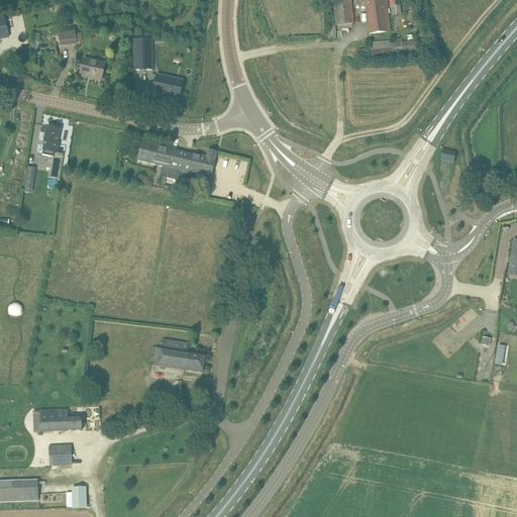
[(365,0),(365,1),(366,1),(369,34),(389,32),(387,7),(401,5),(400,0),(365,0)]
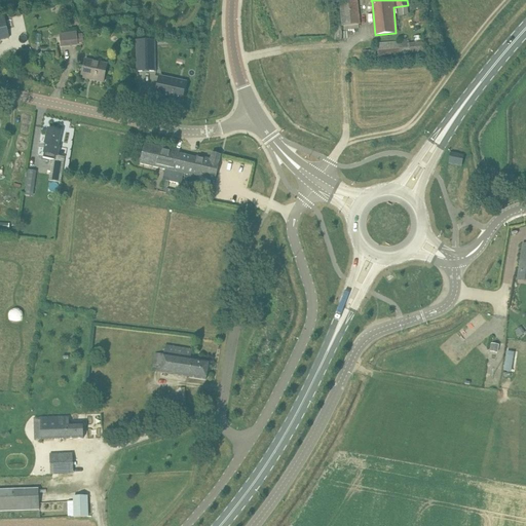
[(358,1),(340,3),(342,27),(360,25),(358,1)]
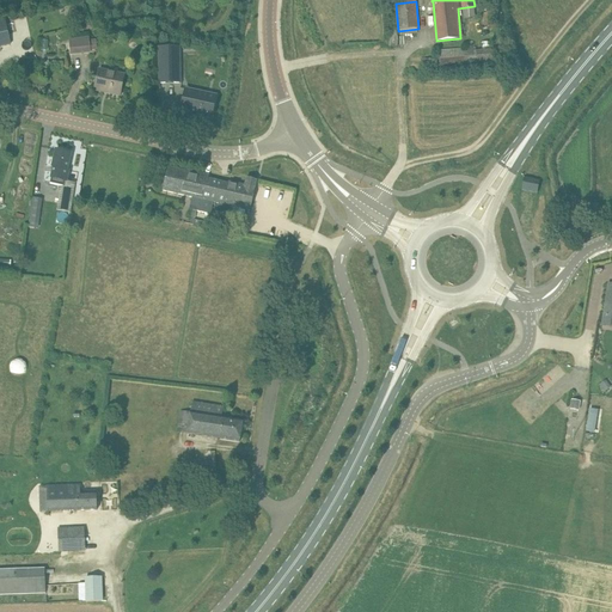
[(494,12),(481,13),(483,28),(496,25),(494,12)]
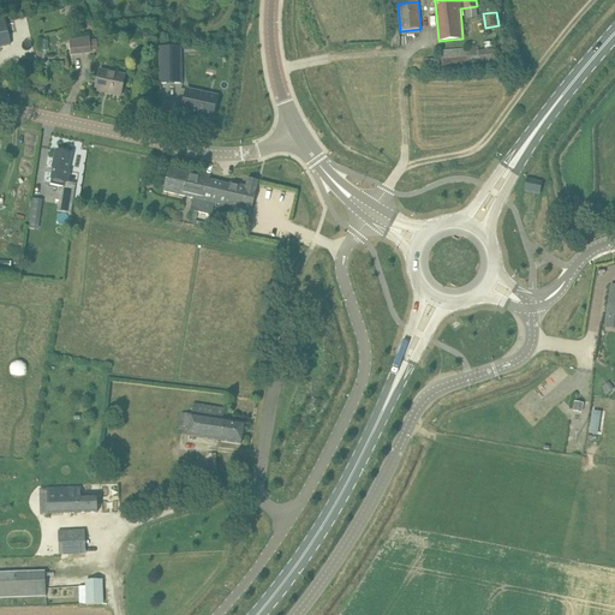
[(0,47),(10,45),(5,22),(4,16),(0,16),(0,47)]
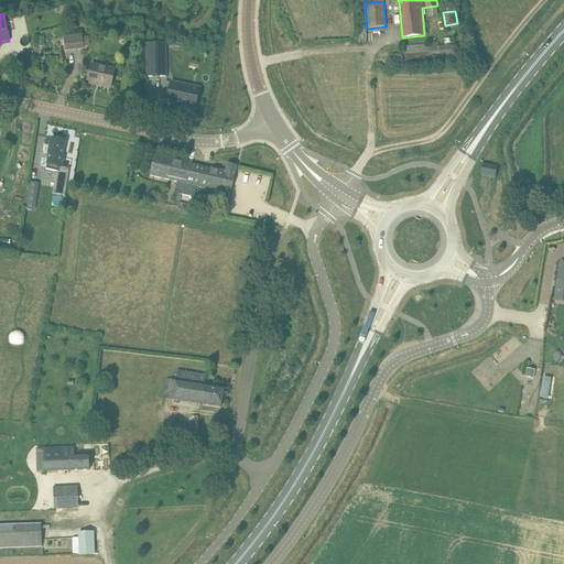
[(83,47),(90,46),(89,36),(83,38),(82,34),(63,36),(64,51),(83,49),(83,47)]
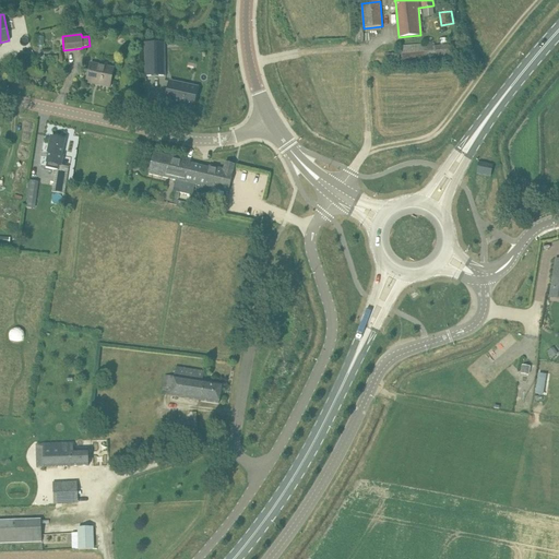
[(155,43),(145,43),(146,76),(165,75),(164,44),(164,43),(155,43)]
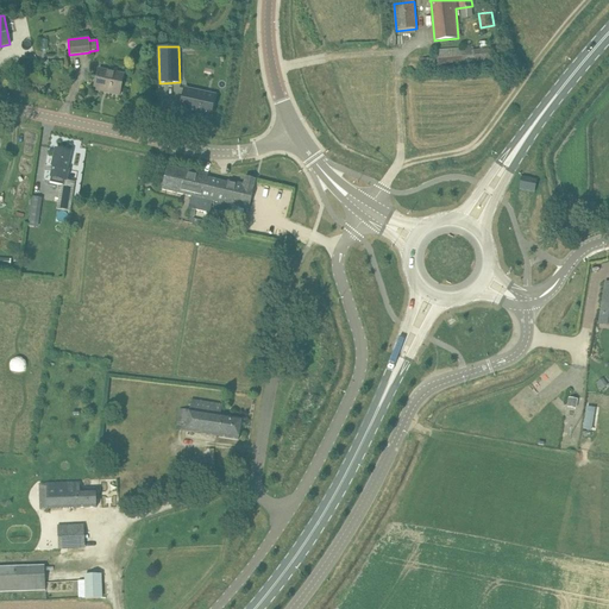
[(490,48),(472,50),(472,46),(437,50),(438,66),(473,62),(475,67),(491,66),(490,48)]
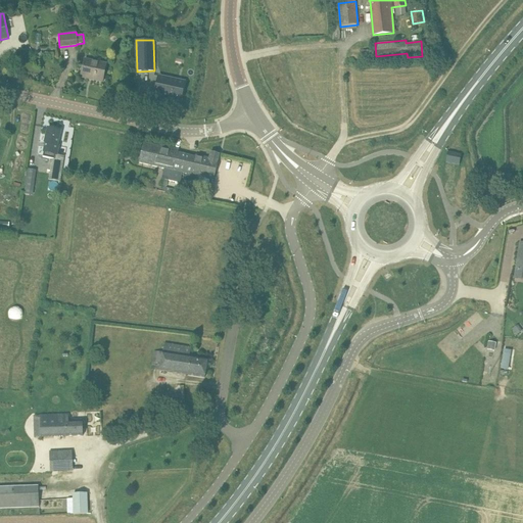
[(374,63),(373,50),(364,51),(365,63),(374,63)]
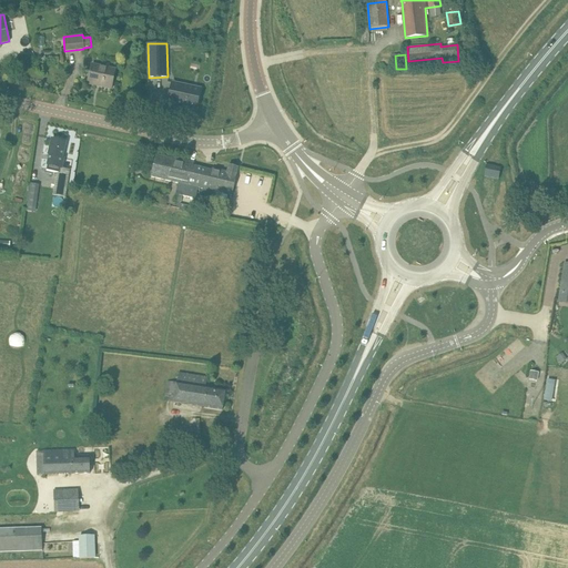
[(112,89),(114,78),(115,70),(92,64),(88,83),(112,89)]
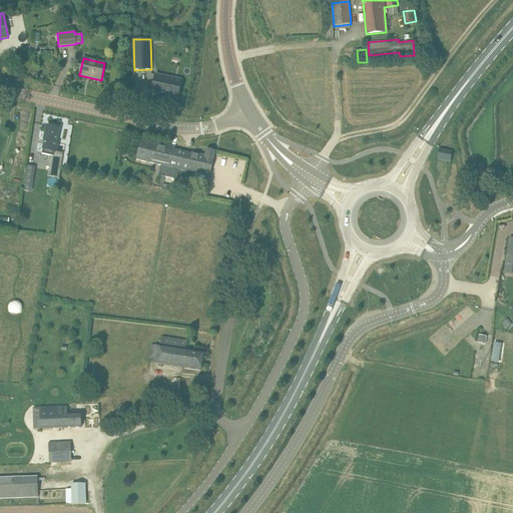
[(156,73),(153,91),(178,96),(182,78),(156,73)]
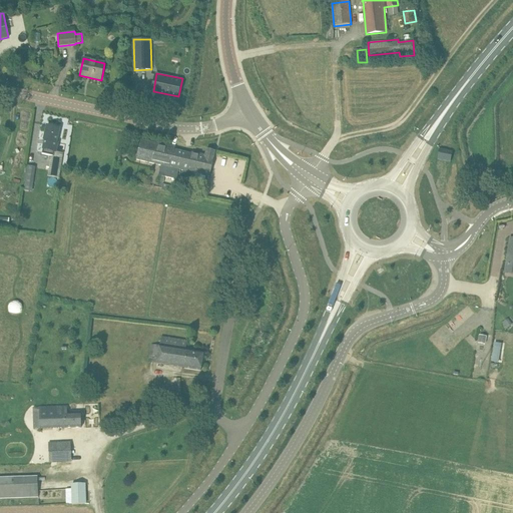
[(46,140),(43,154),(52,156),(49,176),(59,178),(63,153),(54,151),(59,128),(47,125),(44,140),(46,140)]
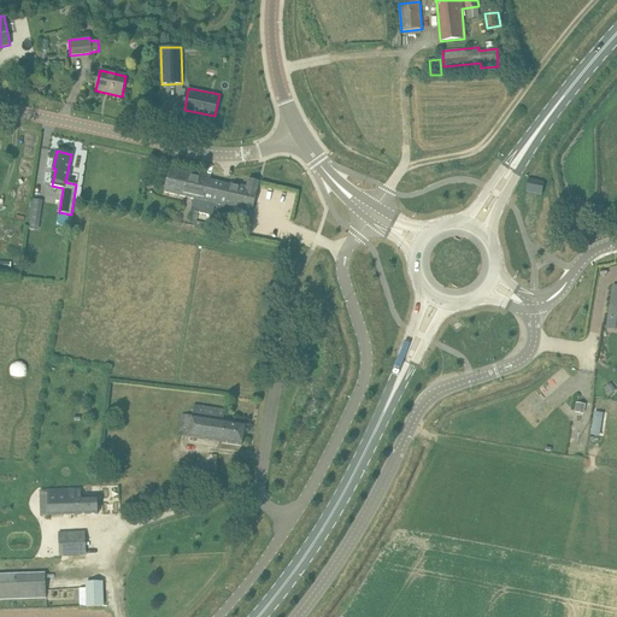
[(204,176),(170,168),(164,193),(193,200),(191,211),(212,216),(216,205),(219,206),(218,213),(233,217),(235,209),(252,212),(259,182),(248,180),(246,189),(204,178),(204,176)]
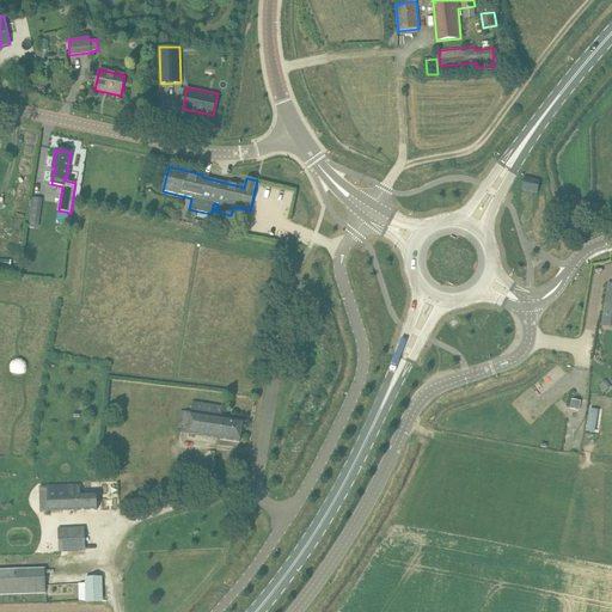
[(525,178),(521,190),(537,194),(539,182),(525,178)]
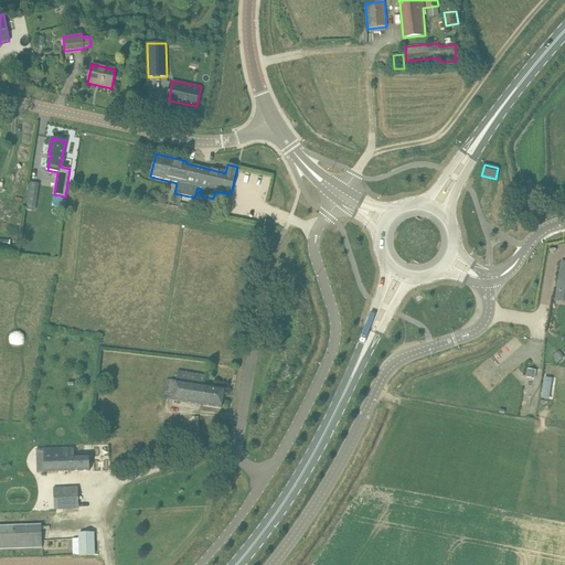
[(25,210),(35,210),(36,182),(27,182),(25,210)]
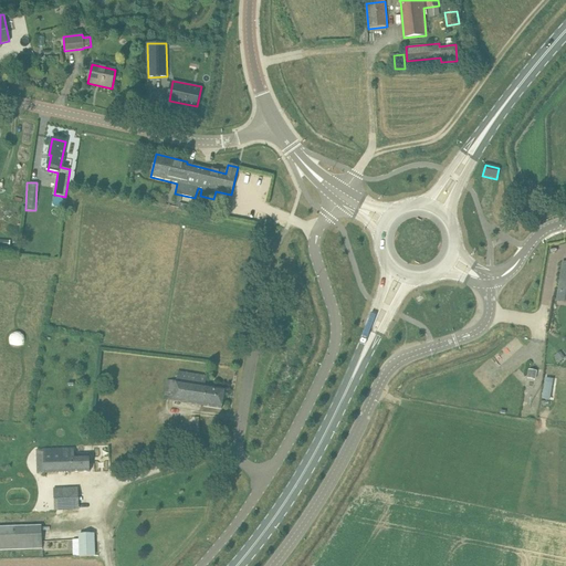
[(207,376),(178,371),(174,401),(222,409),(224,389),(205,386),(207,376)]
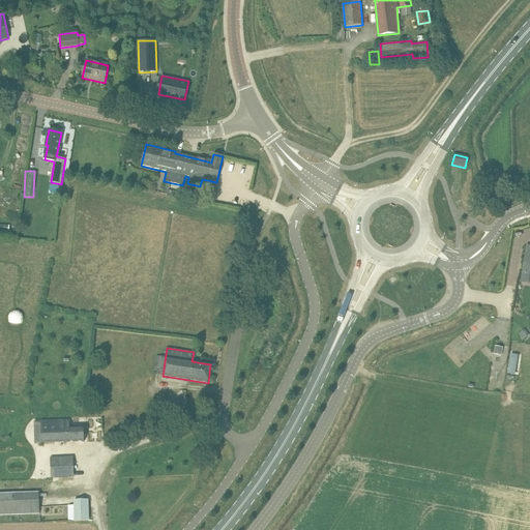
[(159,410),(173,408),(172,399),(158,400),(159,410)]
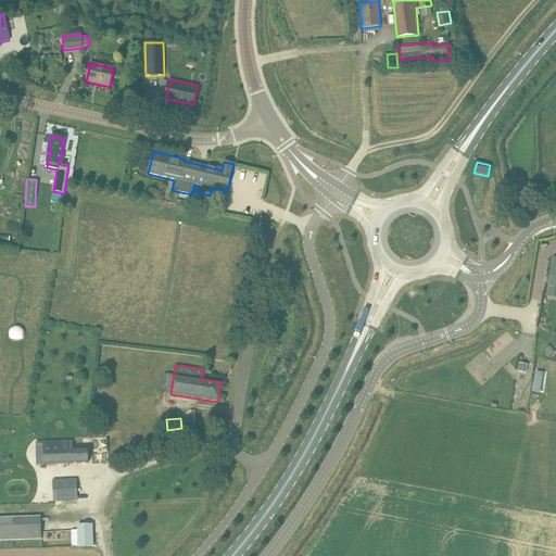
[(88,464),(88,446),(74,446),(74,439),(72,439),(72,441),(42,442),(36,442),(37,465),(88,464)]
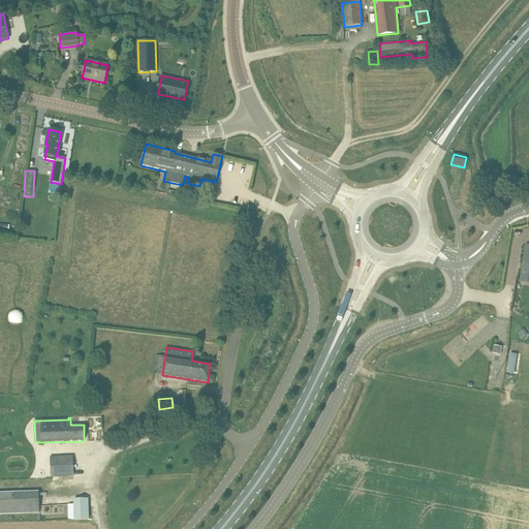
[(57,476),(59,476),(69,476),(68,456),(56,457),(57,476)]
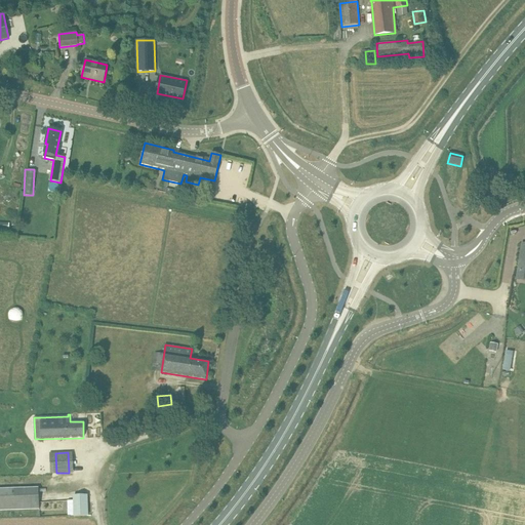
[(0,510),(29,509),(39,509),(38,488),(0,489),(0,510)]
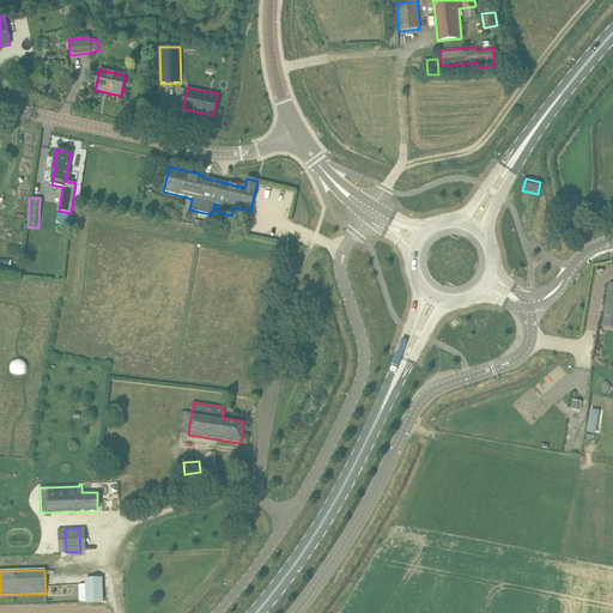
[(101,578),(86,578),(86,583),(79,583),(79,600),(86,600),(86,602),(102,602),(101,578)]
